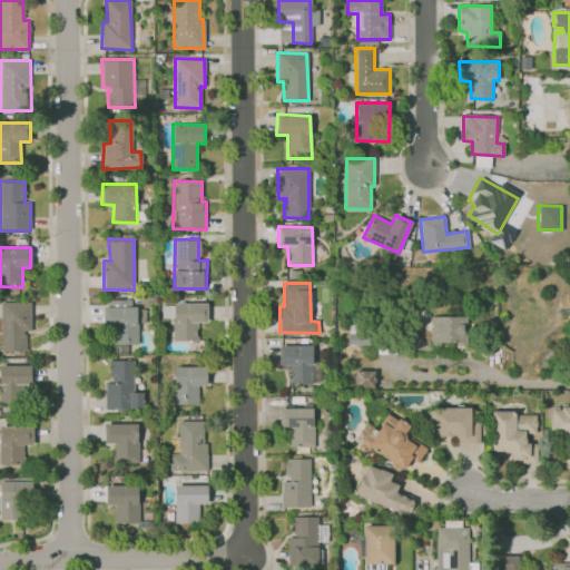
[(102,306),(107,307),(108,301),(133,300),(133,307),(136,307),(138,344),(114,344),(114,326),(105,325),(102,306)]
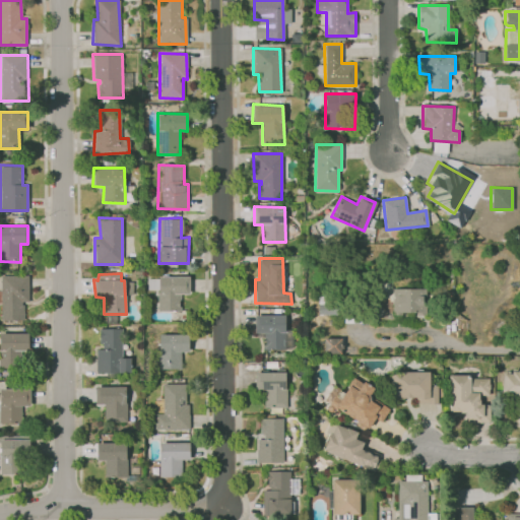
[(0,320),(1,275),(28,276),(28,302),(22,302),(22,319),(0,320)]
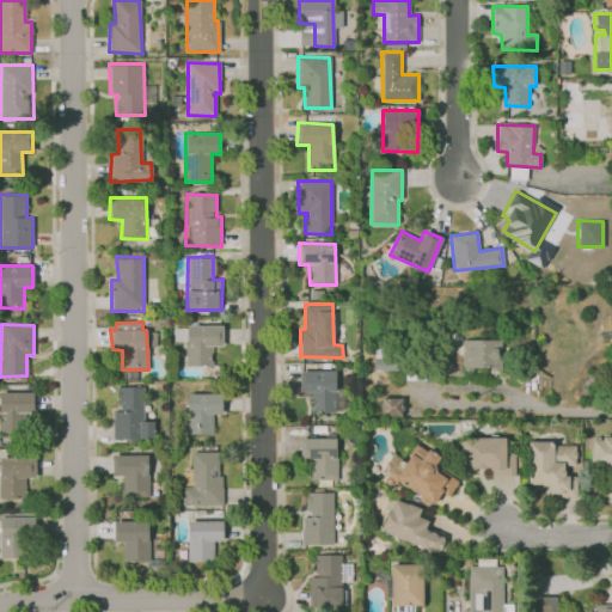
[(187,325),(222,326),(222,346),(213,346),(214,366),(187,365),(187,325)]
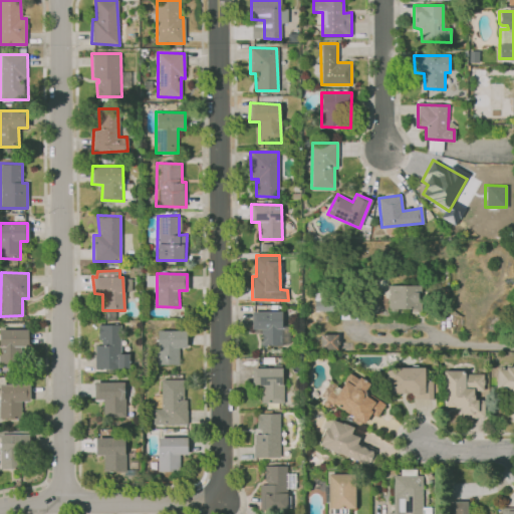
[(389,312),(388,286),(423,287),(422,311),(409,311),(409,306),(397,305),(397,312),(389,312)]
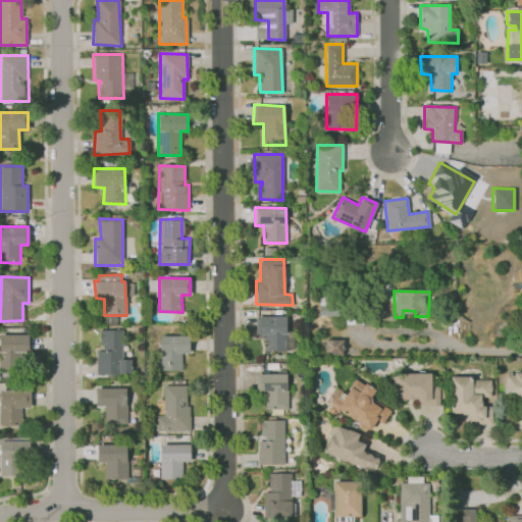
[(255,315),(286,315),(285,331),(293,331),(293,352),(266,351),(264,347),(267,347),(266,342),(264,341),(264,334),(256,334),(255,315)]
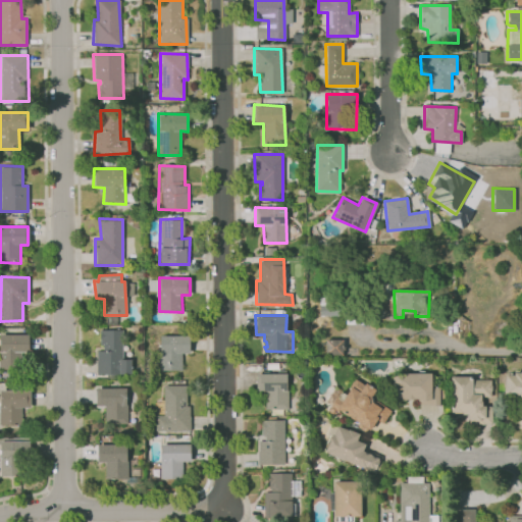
[(100,329),(121,329),(122,347),(132,347),(133,373),(96,373),(97,350),(101,349),(100,329)]
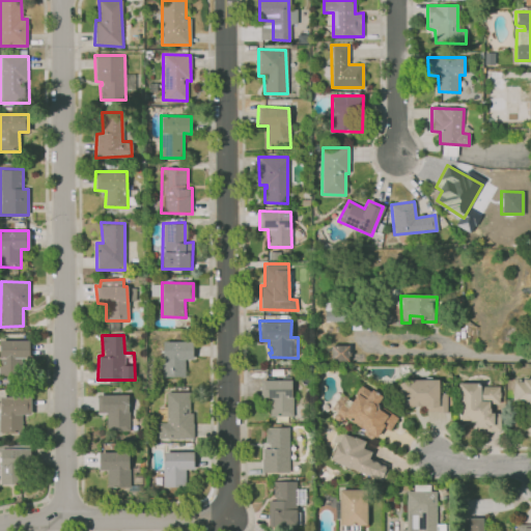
[(0,339),(28,339),(28,359),(17,359),(18,375),(0,375),(0,339)]
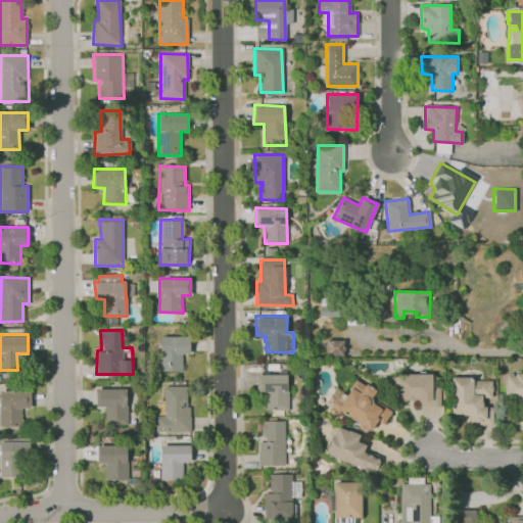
[(159,335),(159,371),(182,371),(182,354),(189,354),(189,336),(159,335)]
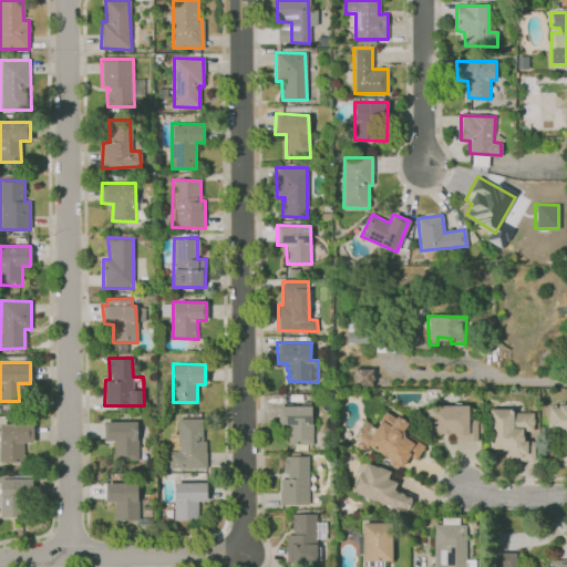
[(351,368),(371,368),(371,388),(353,388),(351,368)]
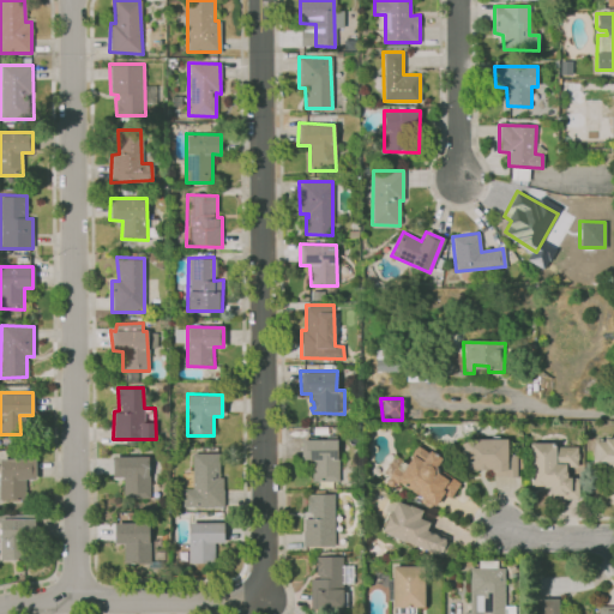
[(594,440),(605,441),(605,437),(613,438),(613,489),(612,489),(613,486),(588,482),(594,440)]
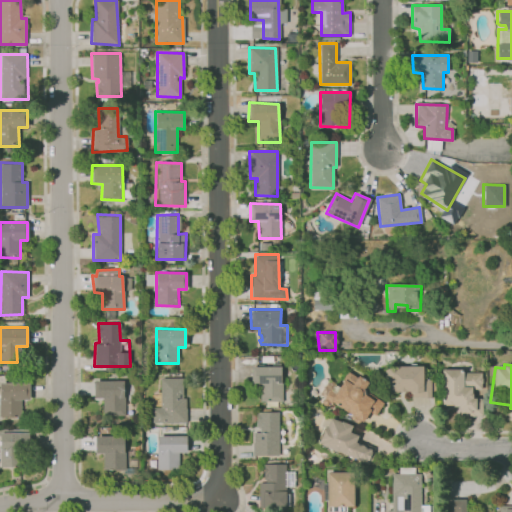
[(384,365),(422,365),(423,380),(430,380),(430,396),(409,396),(409,390),(384,390),(384,365)]
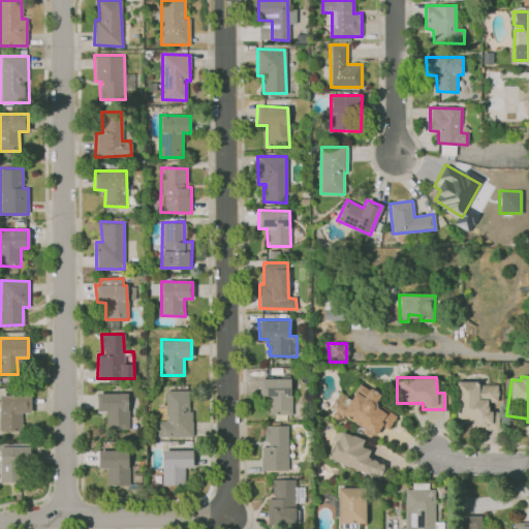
[(259,379),(289,379),(289,395),(291,395),(292,415),(269,415),(269,398),(258,398),(259,379)]
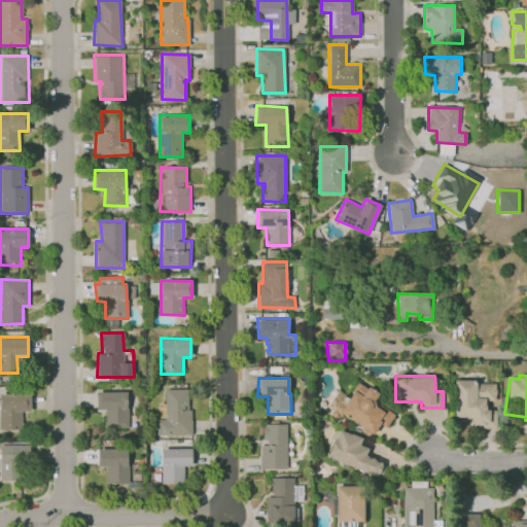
[(455,380),(476,380),(477,383),(495,384),(495,401),(486,401),(486,409),(496,410),(496,428),(471,427),(470,418),(455,418),(455,380)]
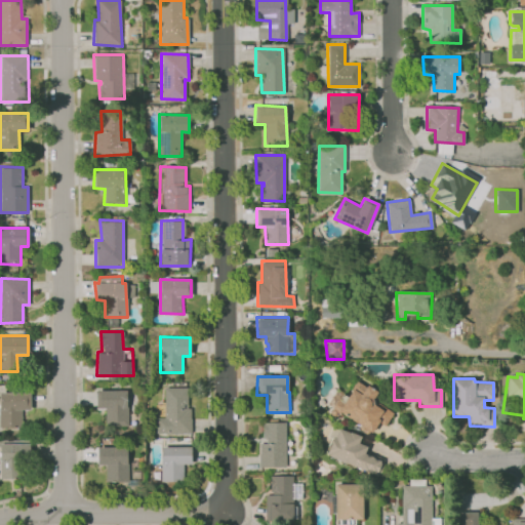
[(357,380),(365,387),(367,385),(377,391),(374,397),(393,411),(385,427),(377,422),(372,432),(338,410),(357,380)]
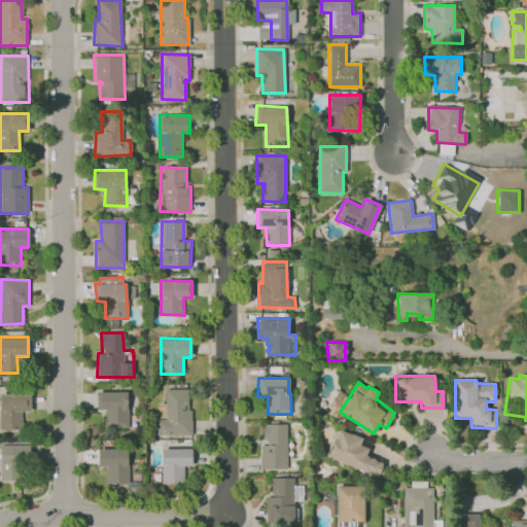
[(165,389),(165,418),(156,418),(156,434),(192,434),(192,410),(188,410),(187,389),(165,389)]
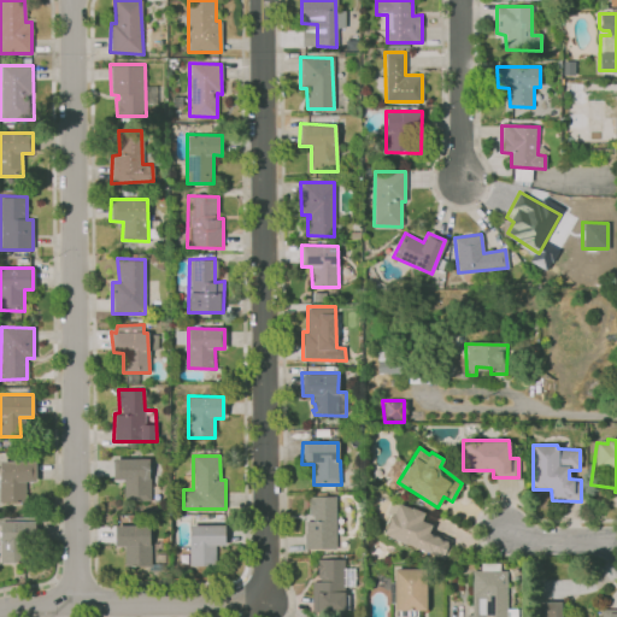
[(113,459),(150,459),(151,500),(124,499),(124,480),(113,480),(113,459)]
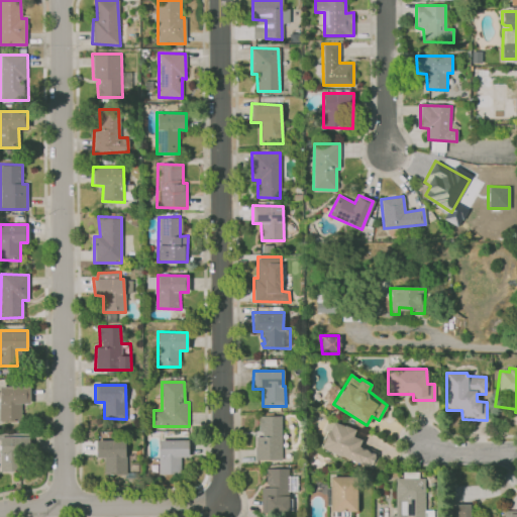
[(0,386),(31,388),(30,405),(21,403),(21,419),(0,419),(0,386)]
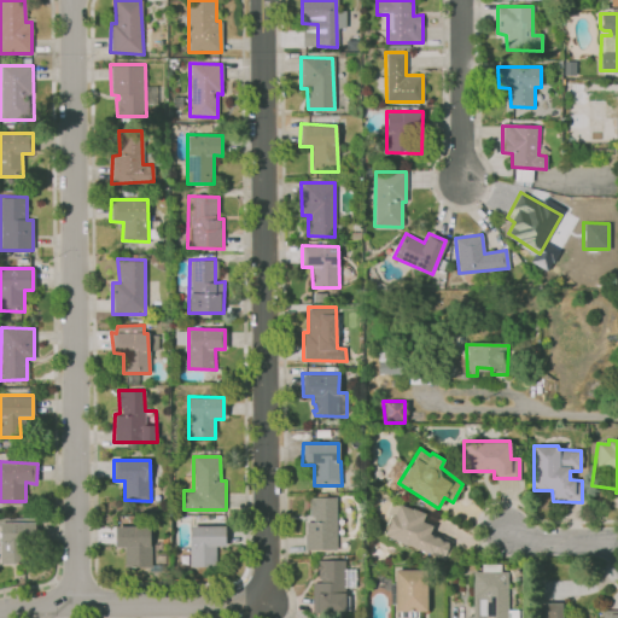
[(309,497),(336,497),(337,549),(304,549),(304,522),(313,523),(312,516),(309,516),(309,497)]
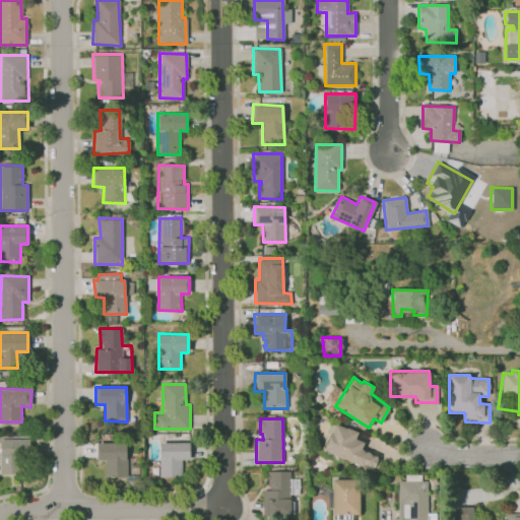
[(335,424),(356,432),(355,439),(363,442),(362,448),(379,454),(374,471),(323,450),(335,424)]
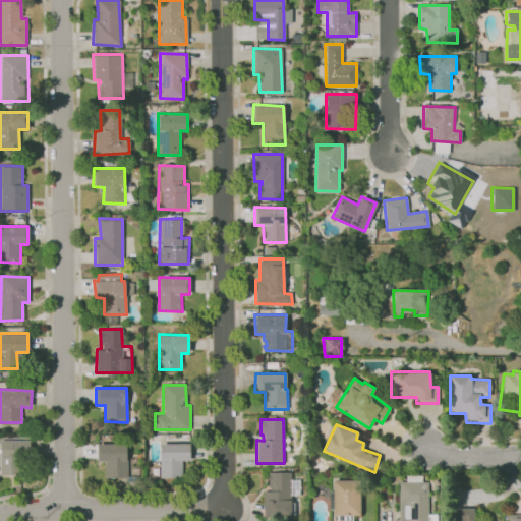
[(95,442),(114,442),(114,431),(127,433),(129,477),(104,477),(105,459),(94,459),(95,442)]
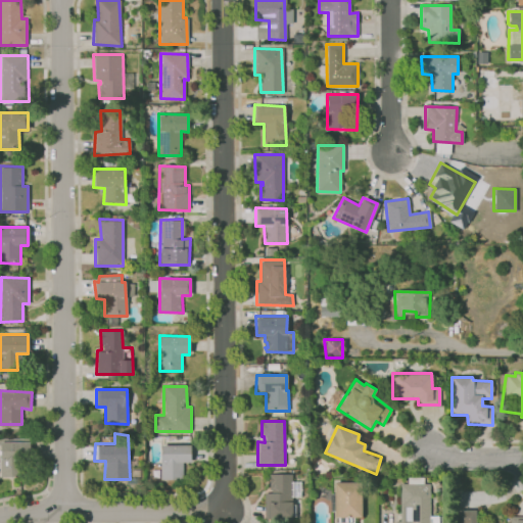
[(0,441),(30,441),(30,478),(0,476),(0,441)]
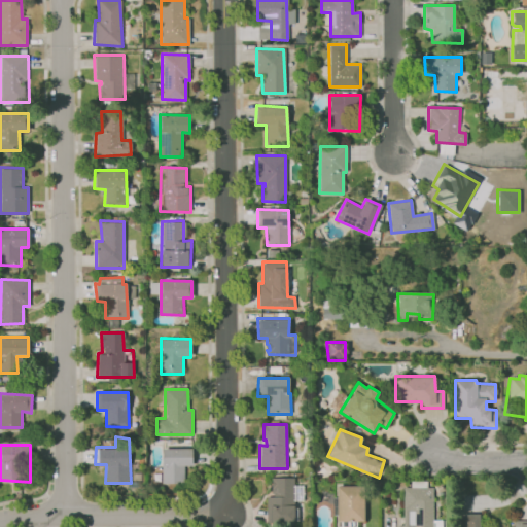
[(162,448),(191,448),(191,466),(185,466),(186,483),(161,483),(162,448)]
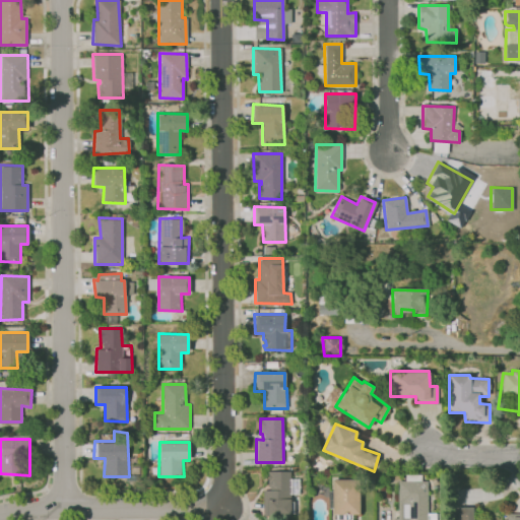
[(266,471),(289,471),(289,515),(262,517),(261,492),(269,492),(269,486),(266,488),(266,471)]
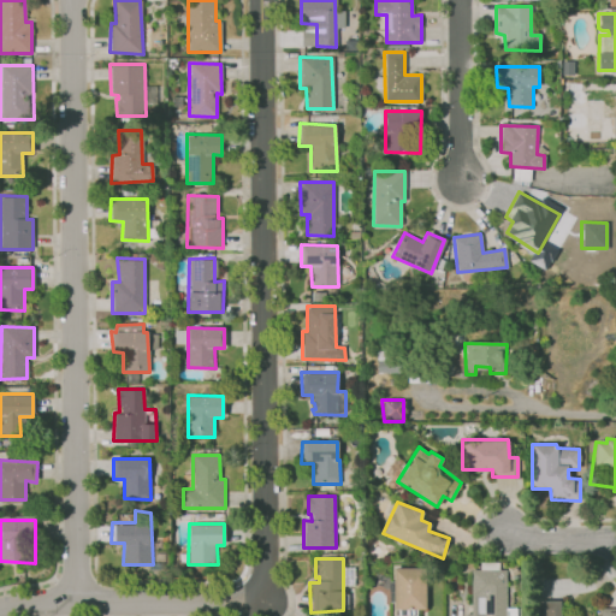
[(469,569),(479,569),(479,562),(498,562),(498,569),(505,569),(507,608),(516,608),(516,615),(466,615),(466,614),(473,614),(469,569)]
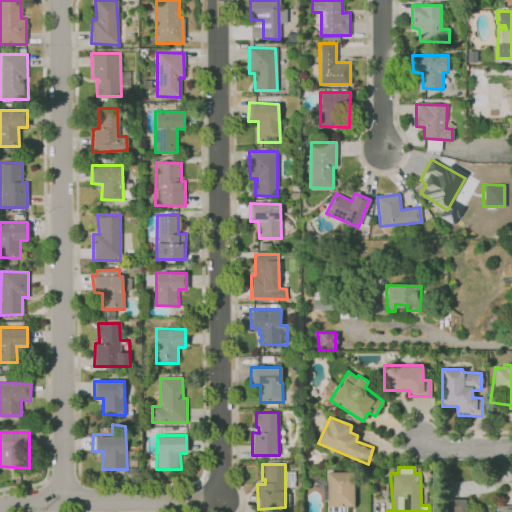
[(327,471),(353,472),(353,508),(327,506),(327,471)]
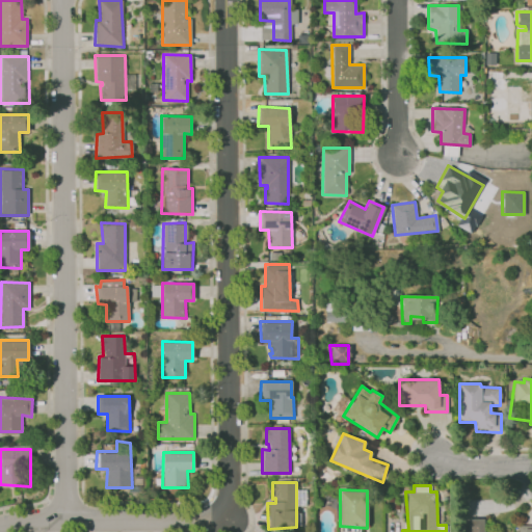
[(463,531),(463,519),(483,517),(483,531),(463,531)]
